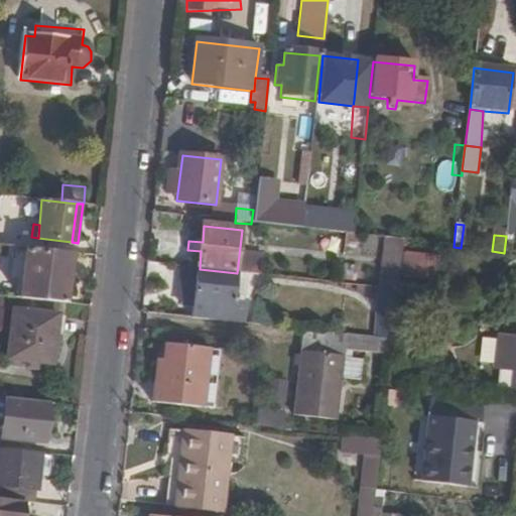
[(404,242),(384,240),(378,289),(379,289),(398,291),(400,273),(402,259),(404,242)]
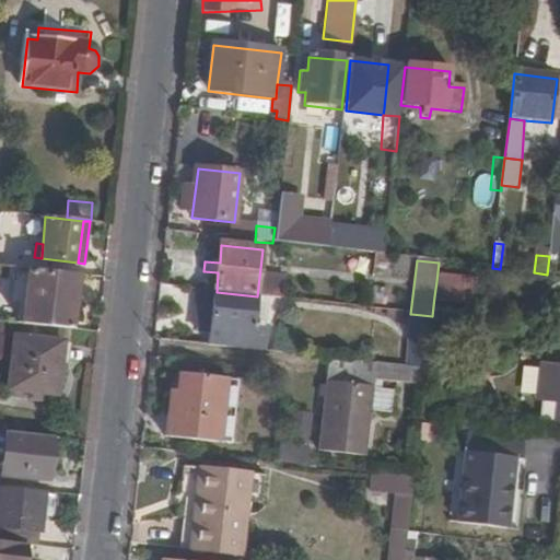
[(28,271),(23,325),(71,330),(78,277),(28,271)]
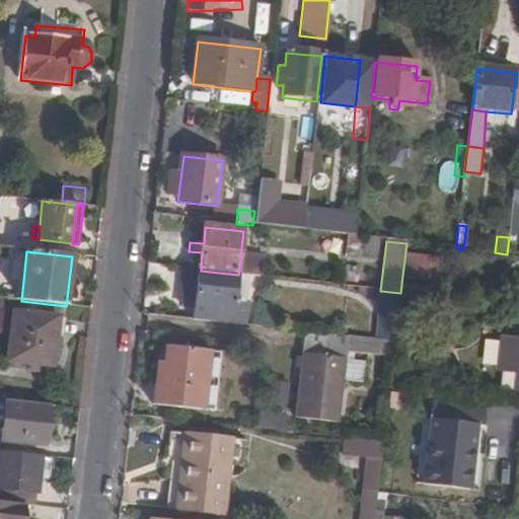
[(416,257),(414,282),(438,284),(441,260),(416,257)]
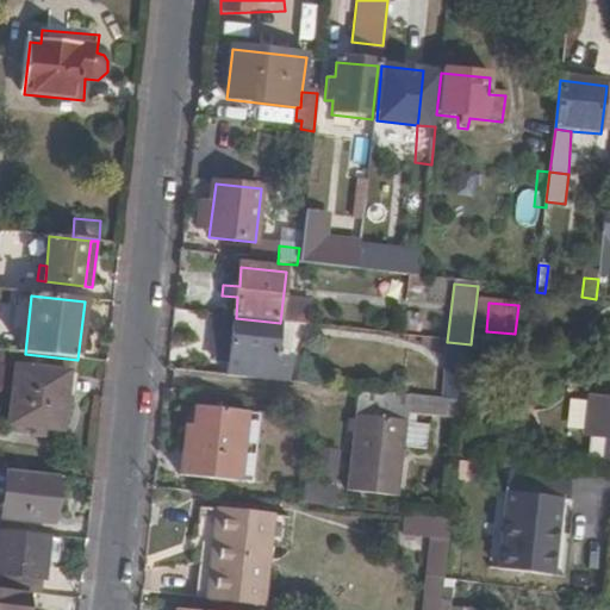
[(236,318),(219,317),(215,360),(230,362),(229,377),(280,383),(284,356),(277,355),(280,323),(236,318)]
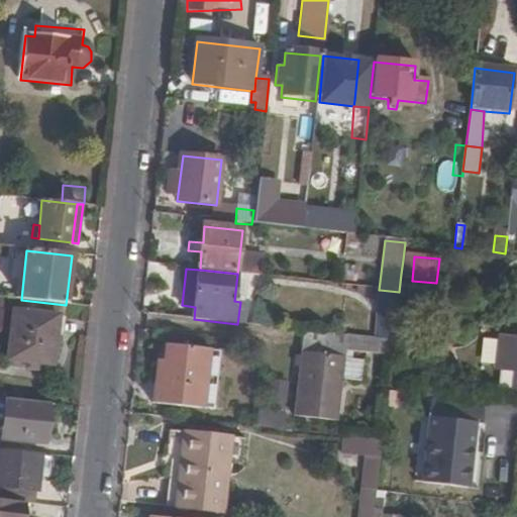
[(374,339),(393,341),(399,292),(380,290),(374,339)]
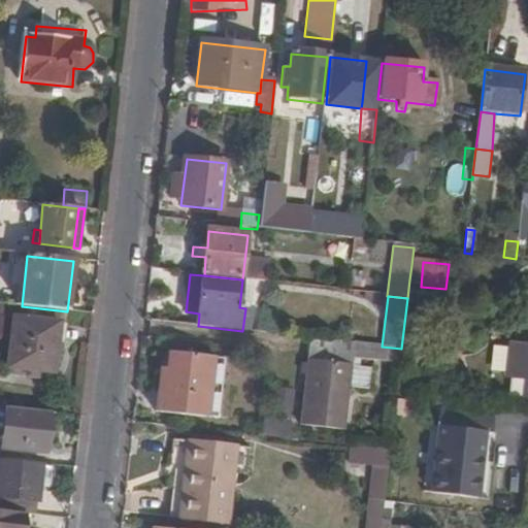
[(52,372),(58,323),(12,318),(6,366),(52,372)]
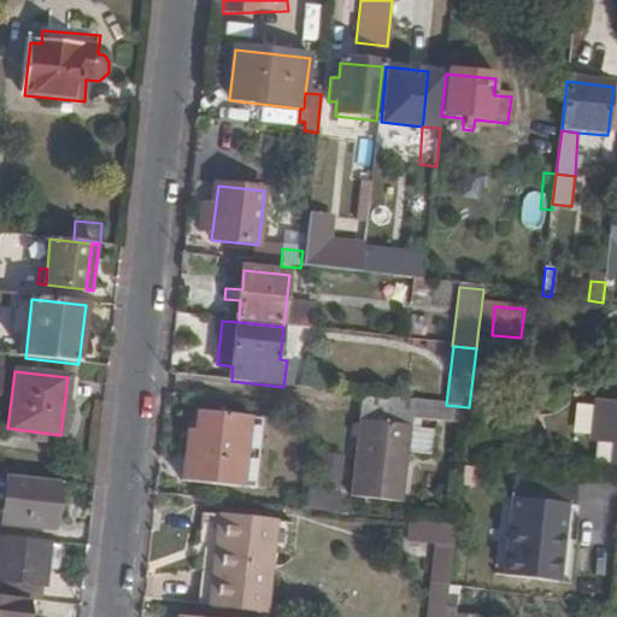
[(613,468),(616,468),(616,404),(598,403),(594,440),(616,442),(613,468)]
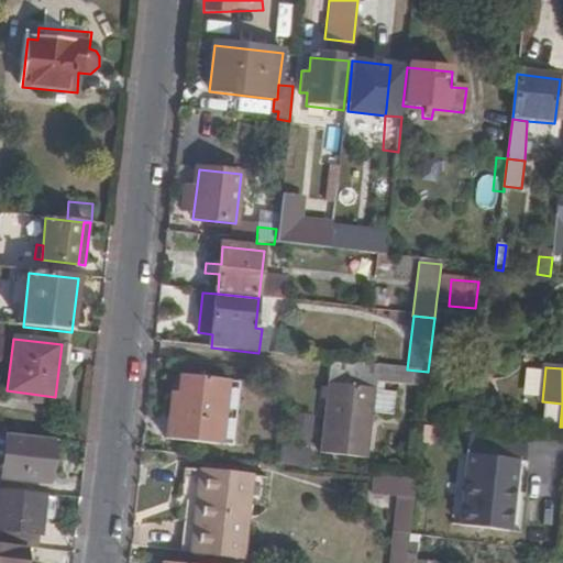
[(186,418),(178,417),(169,417),(167,440),(221,445),(229,381),(183,376),(180,397),(188,398),(186,418)]
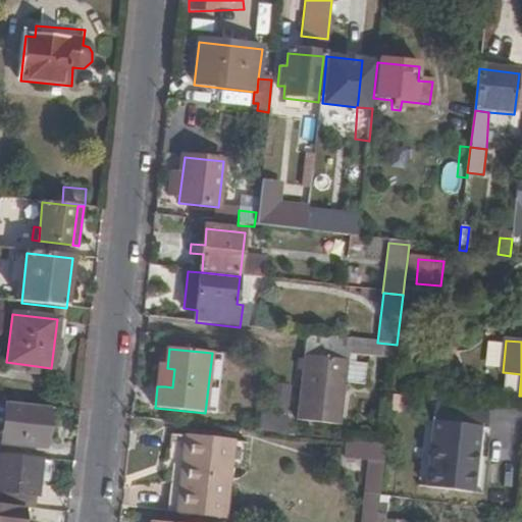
[(303,355),(297,419),(340,423),(347,359),(303,355)]
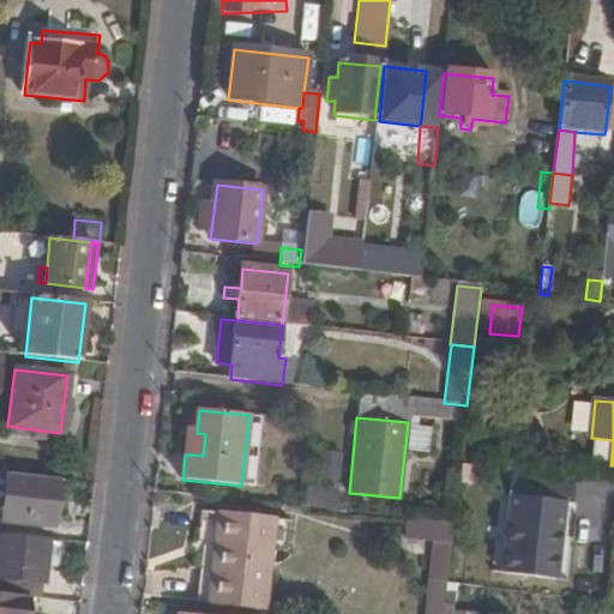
[(197,433),(194,455),(203,456),(205,434),(197,433)]
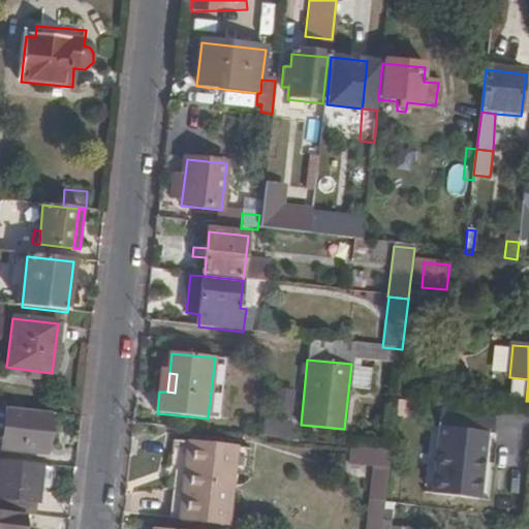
[(411,403),(415,404),(417,380),(399,378),(396,402),(407,403),(411,403)]
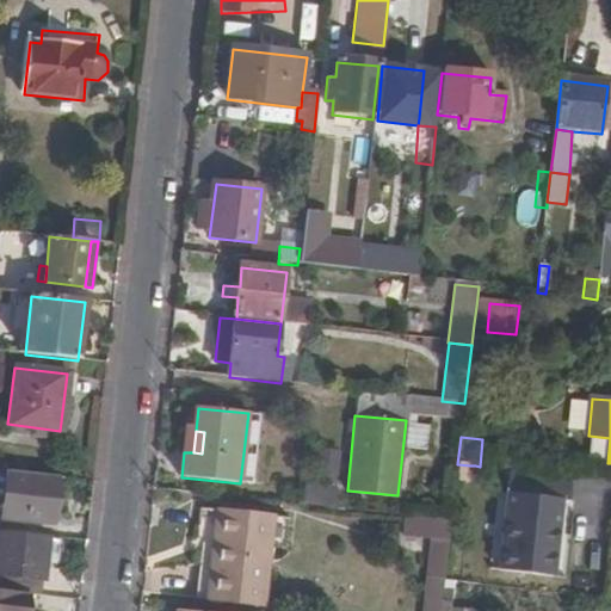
[(470,466),(457,464),(456,482),(468,483),(470,466)]
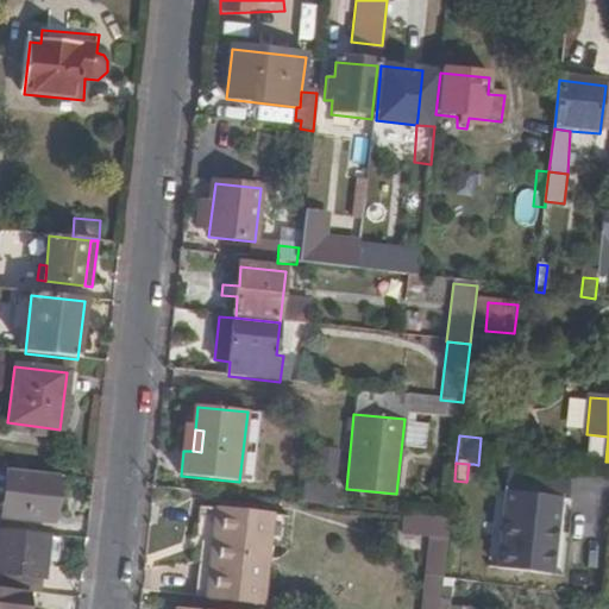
[(54,522),(60,476),(11,471),(5,516),(54,522)]
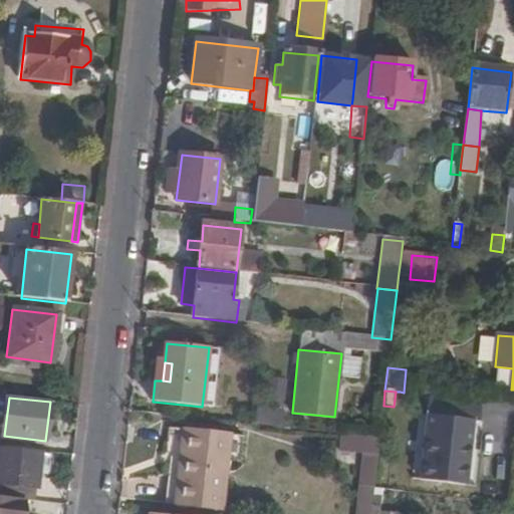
[(258,426),(282,428),(284,410),(260,407),(258,426)]
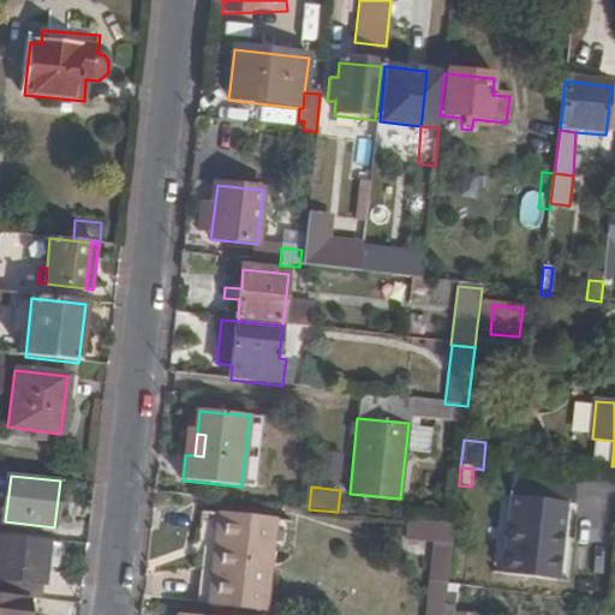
[(568,503),(511,497),(502,572),(559,579),(568,503)]
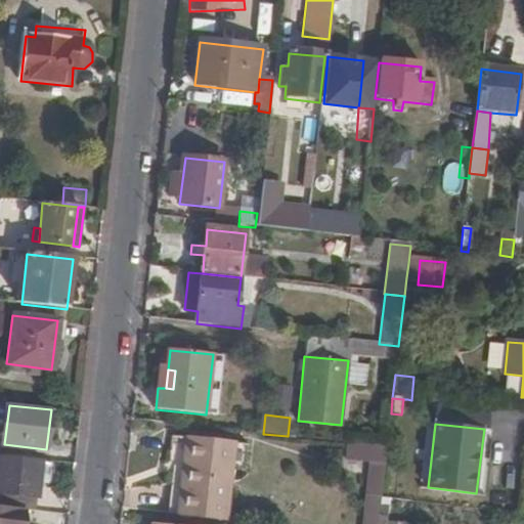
[(187,439),(183,476),(230,481),(235,444),(187,439)]
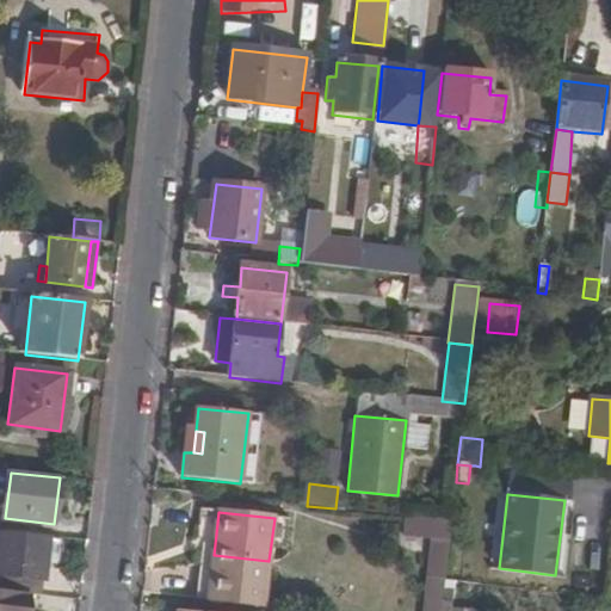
[(433,537),(429,579),(445,581),(452,523),(411,517),(408,535),(433,537)]
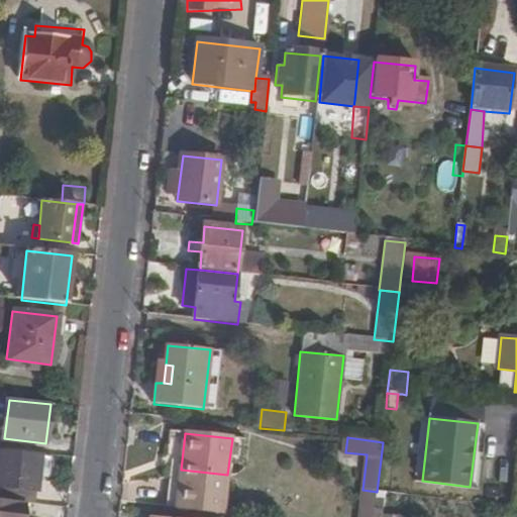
[(0,448),(0,488),(35,492),(38,468),(47,469),(48,455),(0,448)]
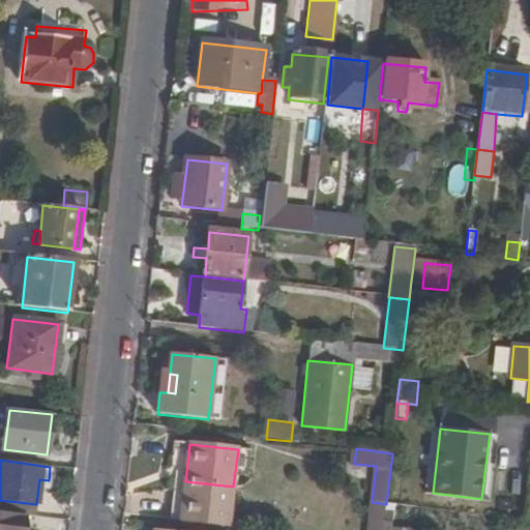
[(233,487),(185,481),(181,522),(228,528),(233,487)]
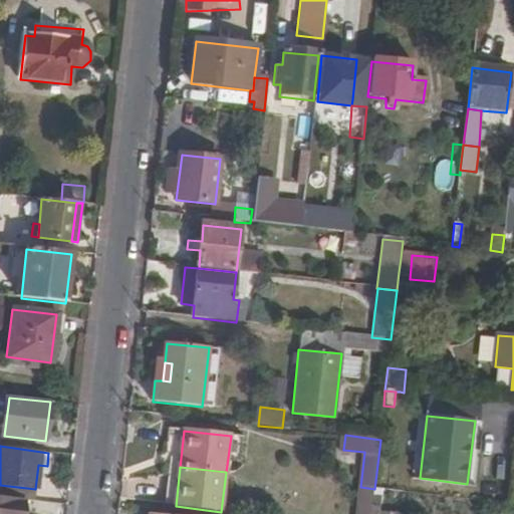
[(0,485),(0,496),(23,499),(34,501),(35,489),(0,485)]
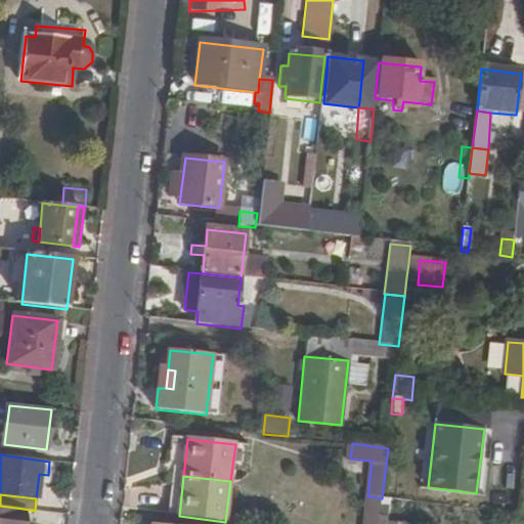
[(367,496),(363,523),(378,523),(381,507),(382,498),(367,496)]
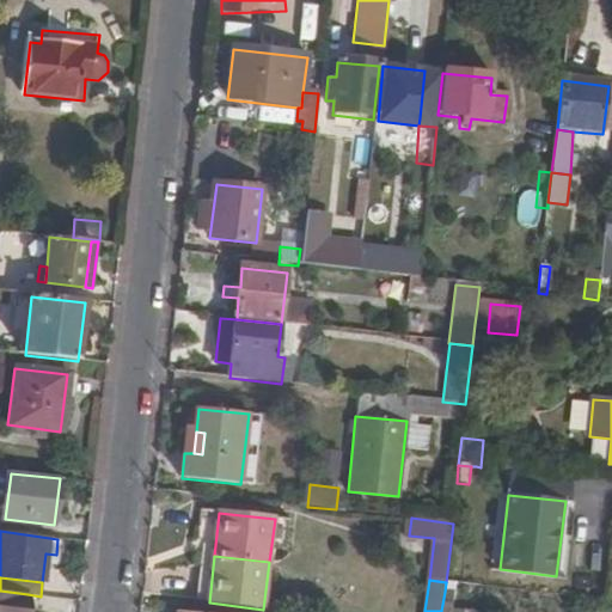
[(0,611),(25,611),(28,594),(0,591),(0,611)]
